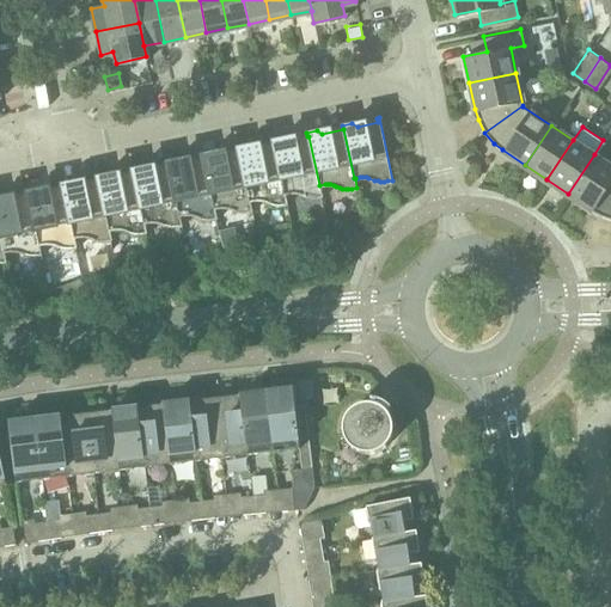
[(315,196),(317,196),(322,195),(319,185),(309,136),(307,136),(287,141),(282,138),(272,140),(273,145),(274,143),(283,192),(285,192),(289,191),(293,191),(295,192),(298,192),(300,194),(304,195),(307,196),(311,196),(315,196)]
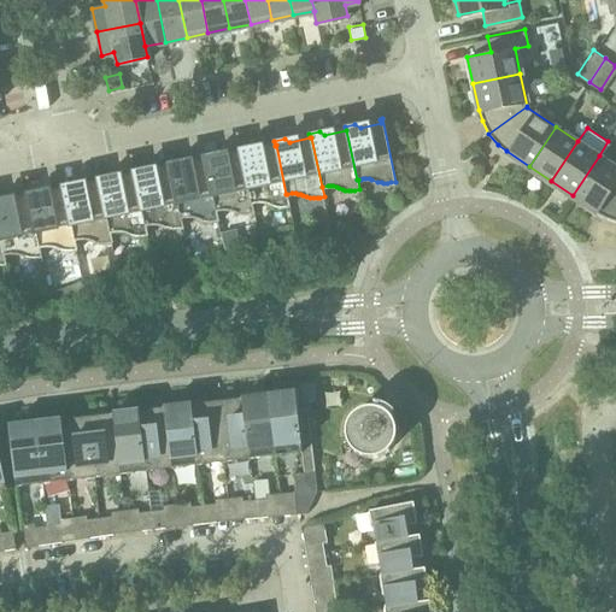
[(276,145),(275,146),(254,149),(248,146),(239,148),(240,153),(240,152),(251,201),(252,201),(257,200),(260,200),(264,201),(268,201),(270,204),(275,205),(277,205),(281,205),(285,205),(289,204),(287,194),(286,194),(276,145)]
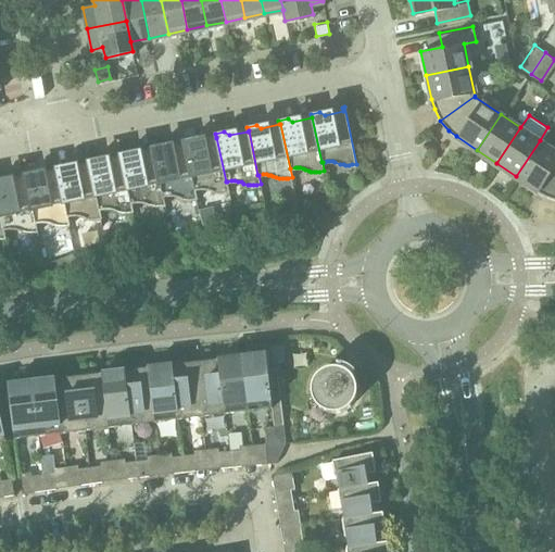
[(194,188),(199,188),(202,187),(204,188),(206,188),(213,190),(215,191),(218,191),(221,191),(228,190),(227,182),(226,182),(216,137),(216,138),(197,141),(192,138),(183,140),(184,145),(185,145),(194,188)]
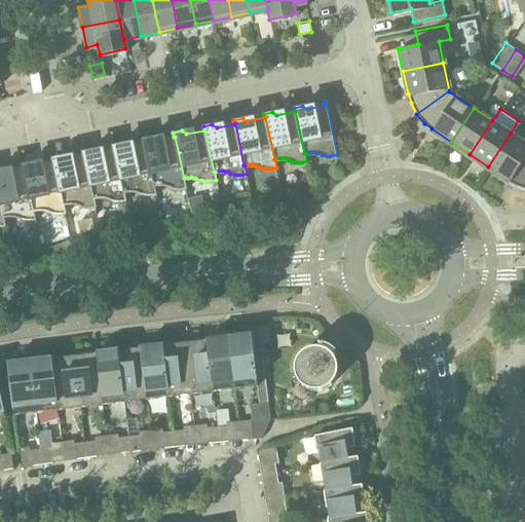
[(516,184),(524,187),(524,142),(511,133),(488,166),(508,180),(516,184)]
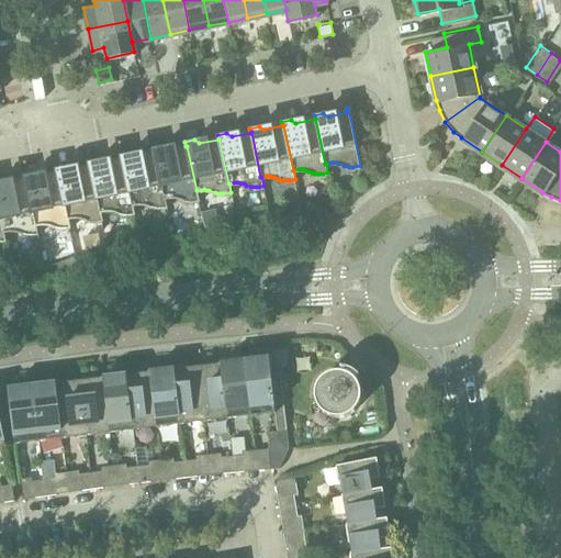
[(153,148),(154,153),(155,153),(164,197),(165,197),(170,197),(172,197),(176,197),(179,198),(182,199),(184,200),(188,200),(193,200),(195,200),(199,199),(197,190),(187,146),(186,146),(167,149),(161,146),(153,148)]
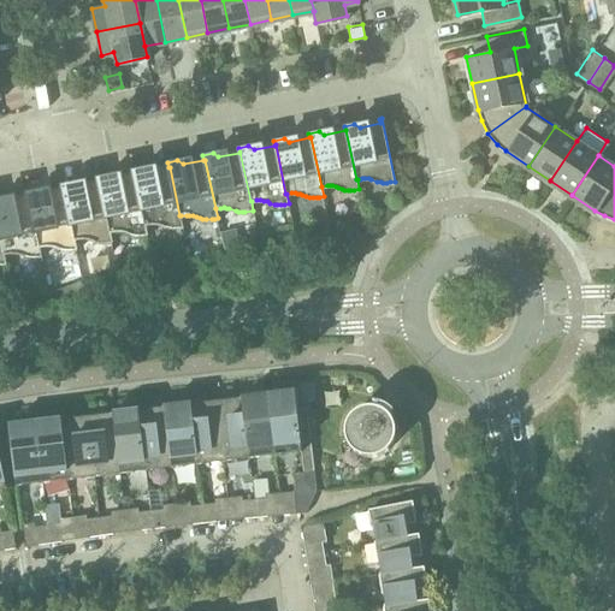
[(132,170),(132,175),(134,175),(145,224),(146,223),(151,223),(154,223),(158,223),(161,224),(165,225),(170,226),(173,226),(176,226),(178,226),(183,225),(181,215),(179,215),(170,167),(169,167),(148,171),(142,167),(132,170)]
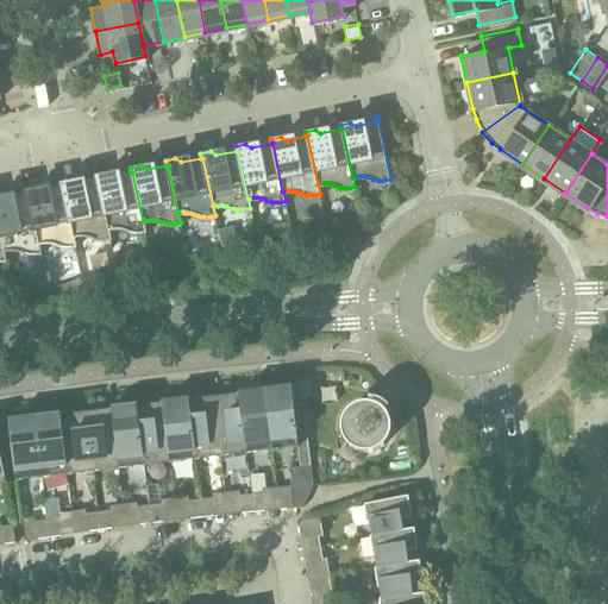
[(95,175),(96,180),(98,180),(107,228),(108,227),(111,227),(118,227),(131,231),(133,231),(136,231),(138,231),(145,230),(144,220),(143,221),(132,172),(131,172),(111,176),(106,172),(95,175)]
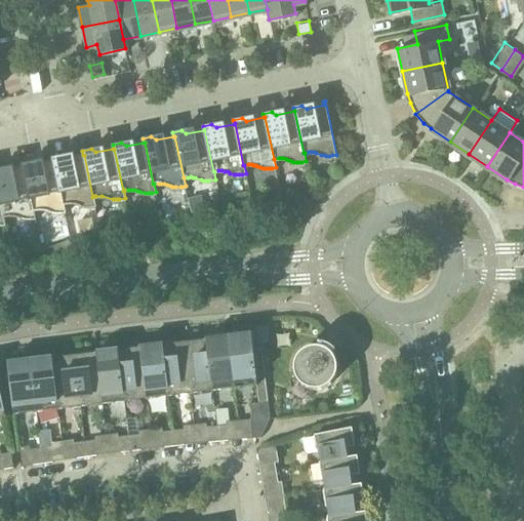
[(52,157),(53,161),(63,203),(64,202),(68,202),(71,202),(73,202),(77,203),(80,204),(85,205),(87,206),(92,205),(95,204),(93,196),(92,197),(84,155),(83,155),(66,159),(61,156),(52,157)]
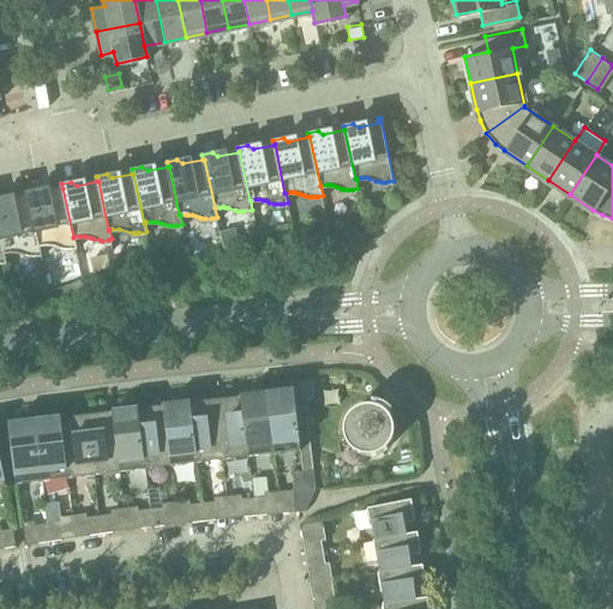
[(26,191),(26,196),(28,196),(38,245),(44,243),(47,243),(49,243),(53,245),(59,246),(64,247),(66,248),(72,247),(76,246),(74,236),(73,237),(62,188),(41,193),(36,190),(26,191)]
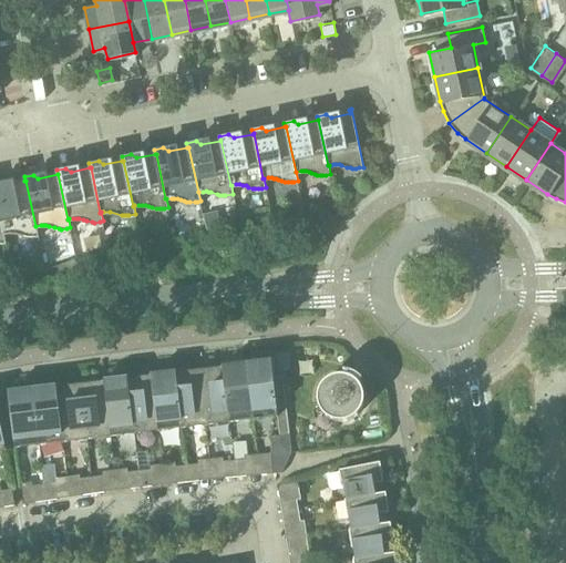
[(0,221),(2,233),(3,233),(8,232),(11,232),(13,232),(16,233),(21,234),(24,235),(27,236),(29,236),(32,236),(34,235),(38,234),(35,226),(26,181),(24,181),(6,185),(1,182),(0,182),(0,221)]
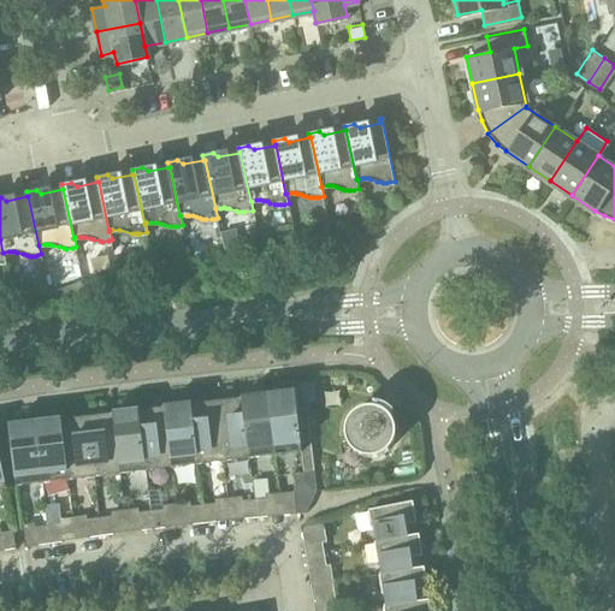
[(234,227),(219,231),(223,247),(237,241),(234,227)]
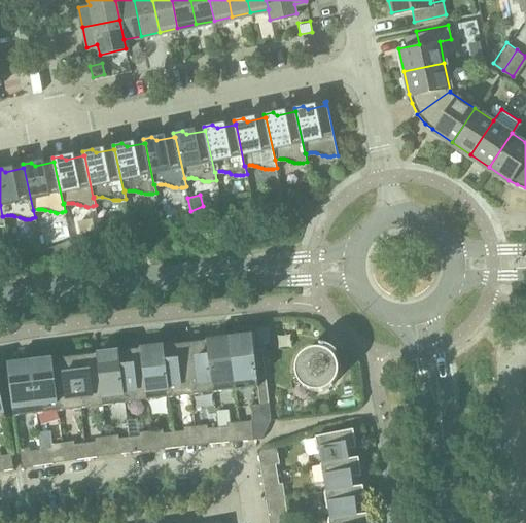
[(268,325),(254,326),(256,341),(270,340),(268,325)]
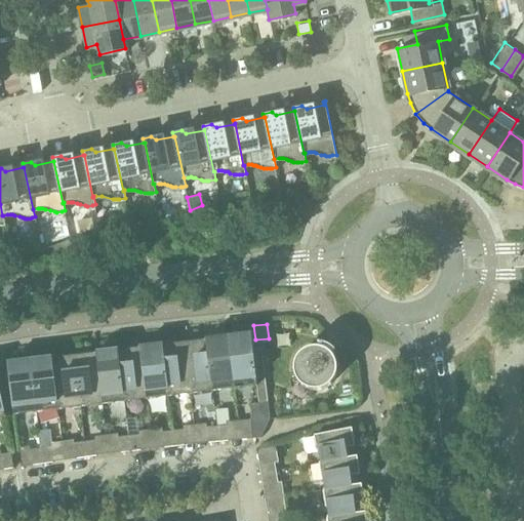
[(235,386),(254,379),(255,378),(251,347),(252,347),(250,331),(227,333),(233,382),(232,382),(233,386),(235,386)]
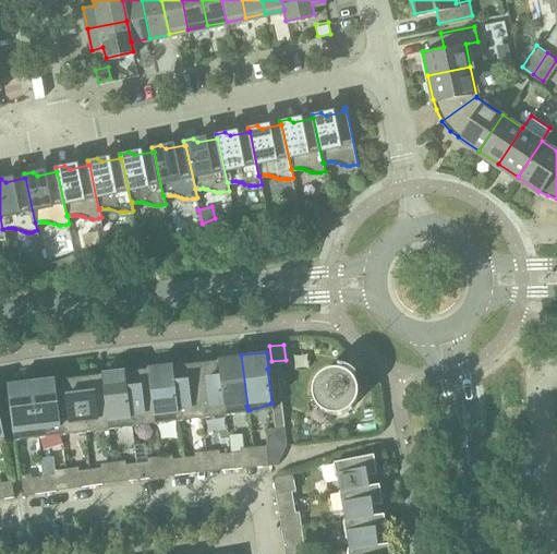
[(241,354),(218,358),(225,409),(223,409),(223,413),(226,412),(246,406),(247,406),(241,354)]
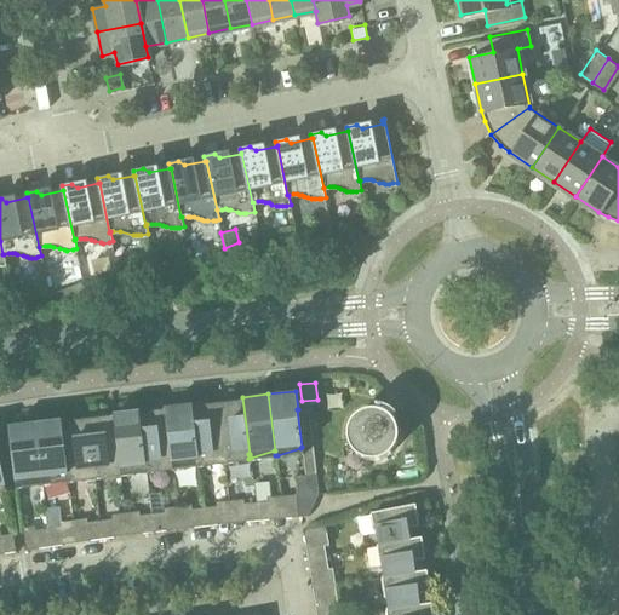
[(242,397),(217,401),(223,457),(222,457),(223,461),(225,461),(248,454),(250,454),(242,397)]
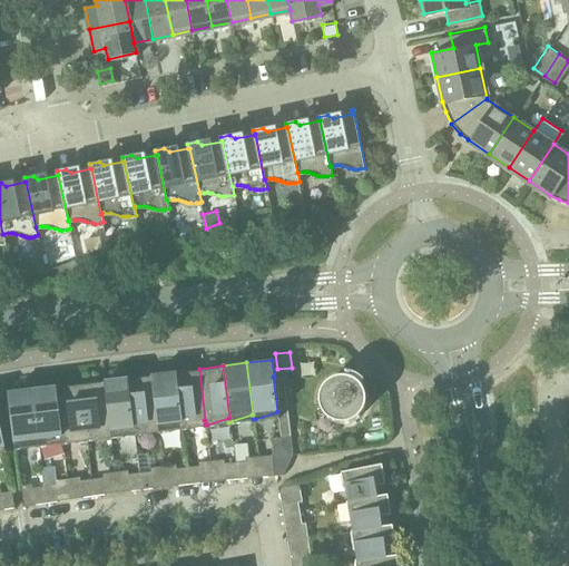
[(343,368),(343,373),(340,373),(337,373),(334,374),(332,376),(330,377),(326,378),(324,380),(323,382),(321,384),(320,387),(319,390),(317,392),(317,396),(317,398),(317,401),(319,403),(319,407),(321,409),(322,411),(324,413),(326,416),(329,417),(331,419),(334,420),(336,420),(340,421),(342,421),(345,420),(349,420),(351,419),(353,418),(356,416),(359,413),(360,411),(362,409),(363,407),(364,403),(365,401),(365,398),(365,394),(364,392),(364,389),(362,387),(361,383),(359,381),(363,378),(360,374),(357,372),(355,371),(352,370),(350,369),(346,369),(343,368)]
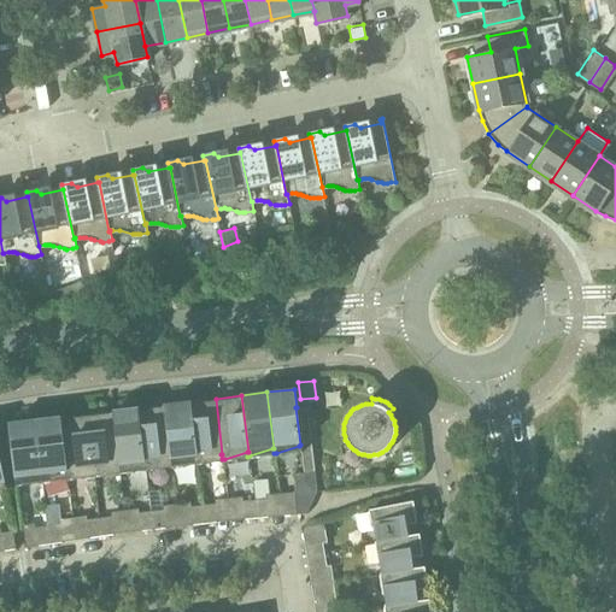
[(216,399),(189,401),(197,458),(195,458),(195,463),(198,463),(221,454),(222,454),(216,399)]
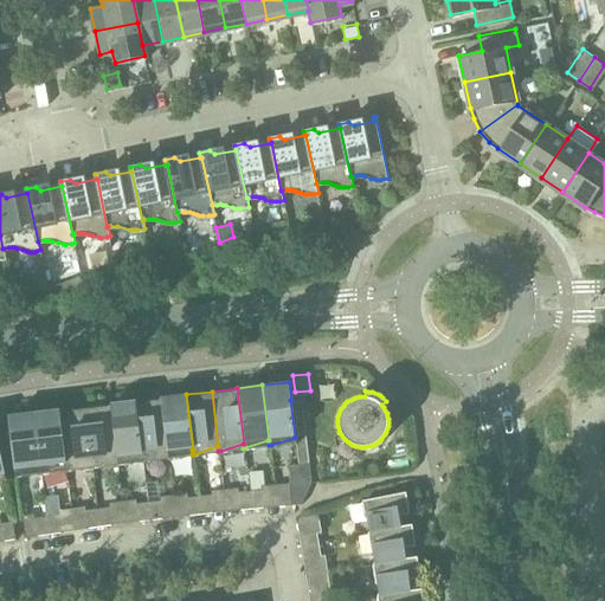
[(186,394),(161,398),(167,452),(167,453),(167,457),(169,457),(192,450),(193,450),(186,394)]
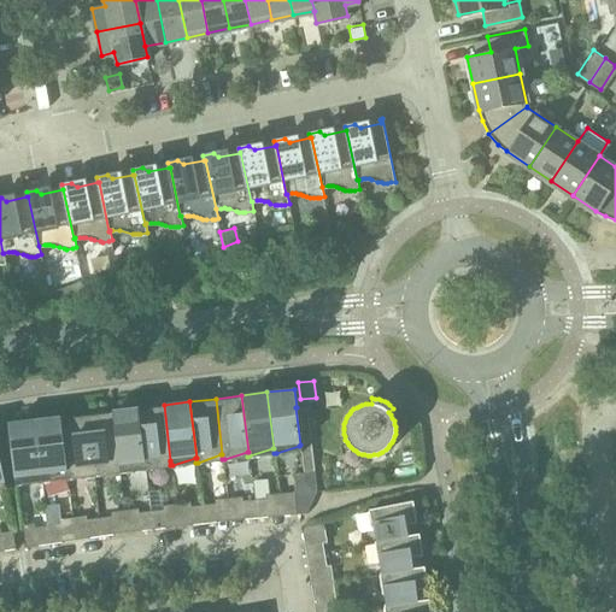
[(164,405),(138,407),(145,464),(144,464),(145,469),(146,469),(170,462),(170,460),(164,405)]
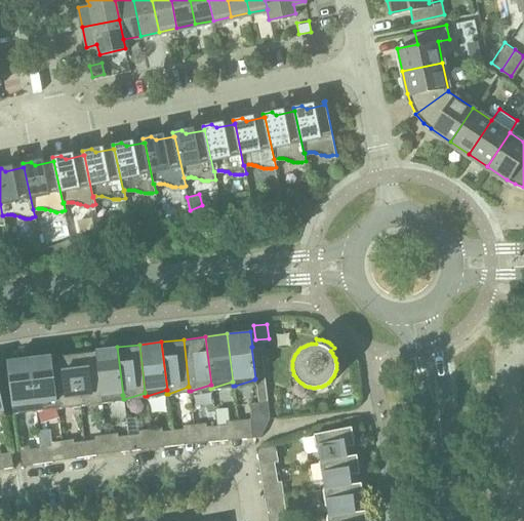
[(260,346),(252,347),(251,347),(255,378),(254,379),(254,384),(255,383),(258,405),(268,404),(260,346)]
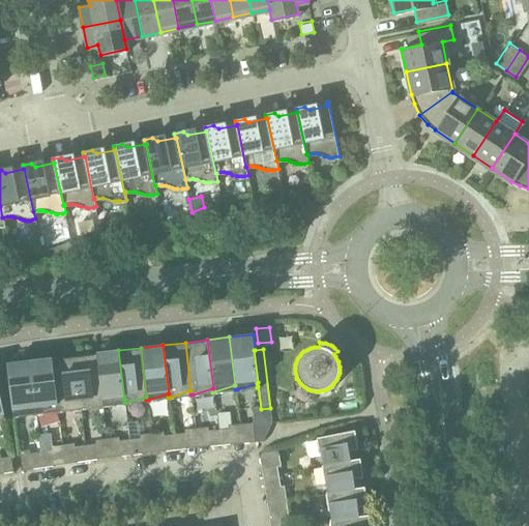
[(124,399),(118,350),(96,353),(101,401),(101,402),(101,405),(104,405),(123,399),(124,399)]
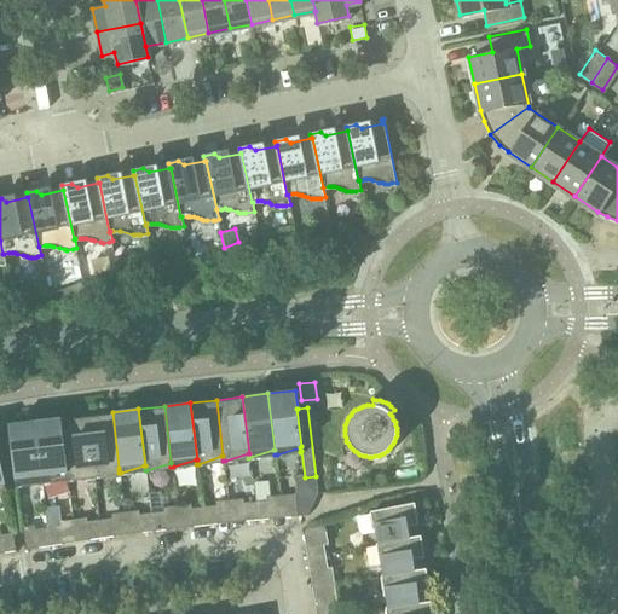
[(113,412),(86,415),(93,471),(92,471),(93,476),(94,476),(119,469),(119,468),(113,412)]
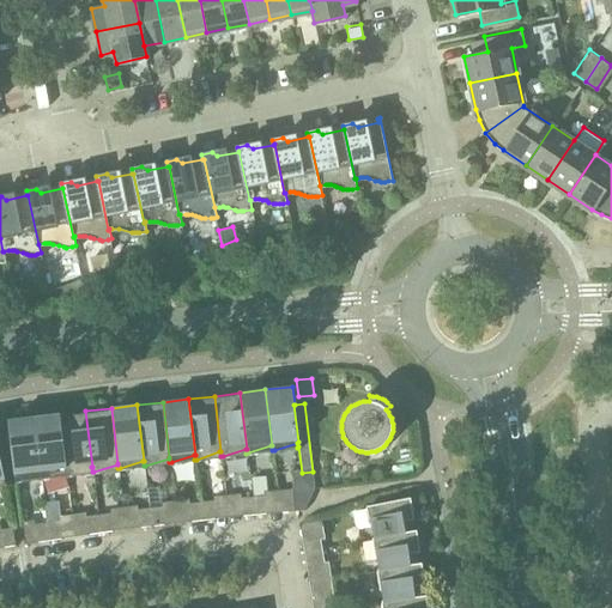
[(85,411),(60,414),(66,470),(66,475),(68,474),(91,467),(92,467),(85,411)]
